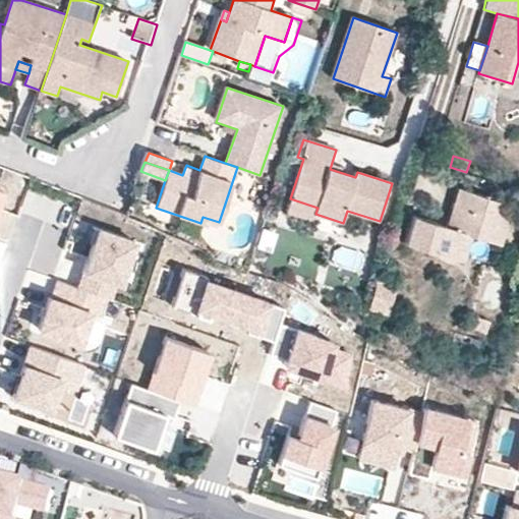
[(407,200),(417,172),(412,170),(403,199),(407,200)]
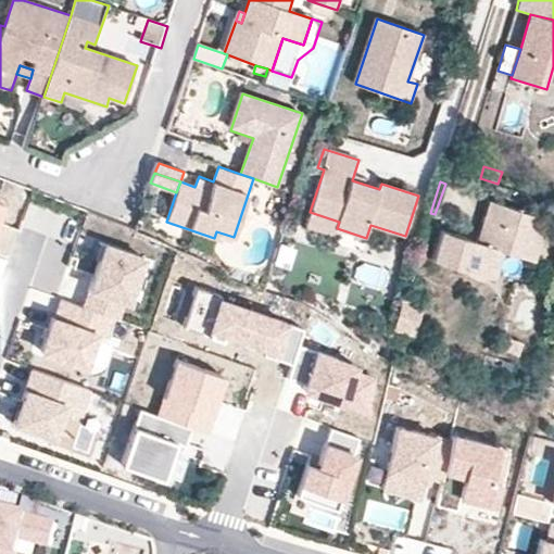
[(534,262),(548,219),(491,202),(478,242),(442,231),(433,261),(493,279),(502,251),(534,262)]
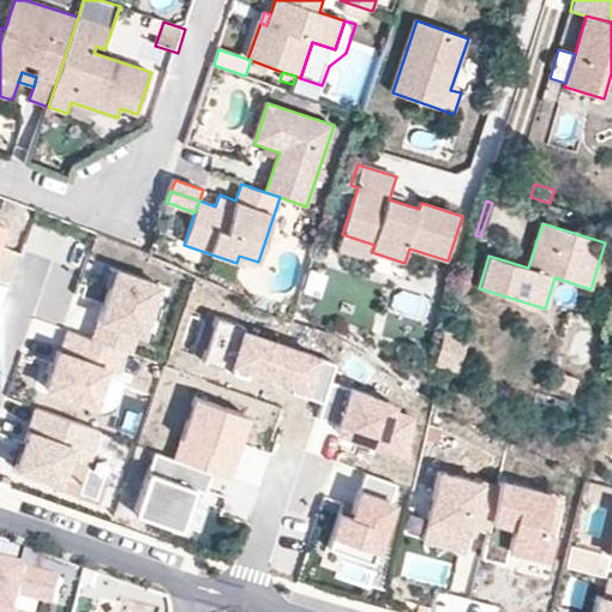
[(372,252),(375,245),(342,234),(337,250),(370,259),(372,252)]
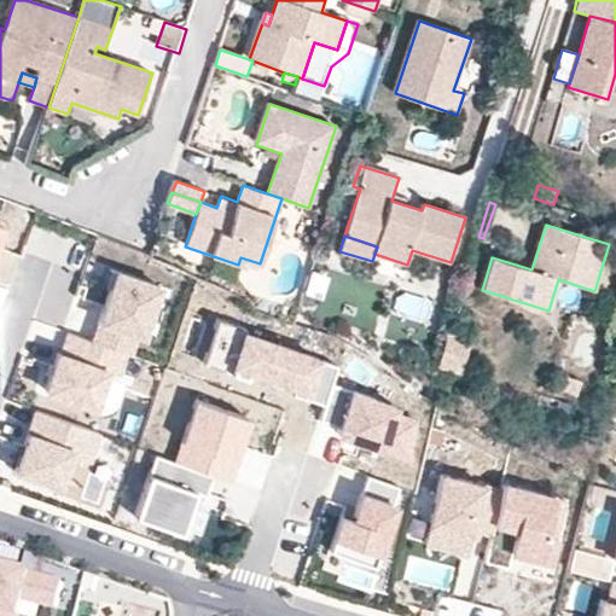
[(118,272),(93,341),(128,353),(131,354),(138,335),(144,336),(161,286),(118,272)]
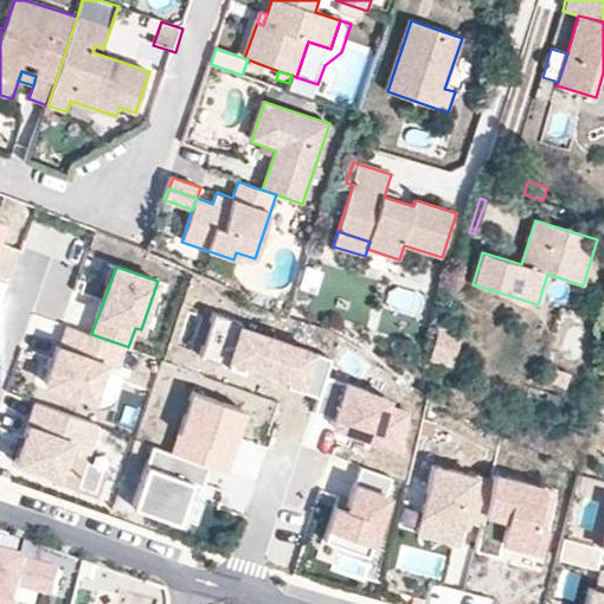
[(327,378),(333,361),(242,329),(244,325),(216,315),(201,357),(242,371),(245,364),(290,380),(288,387),(320,398),(327,378)]
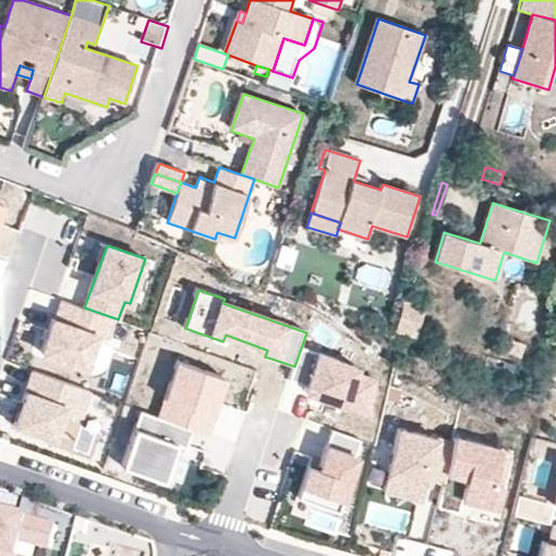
[(415,338),(425,306),(405,300),(395,331),(415,338)]
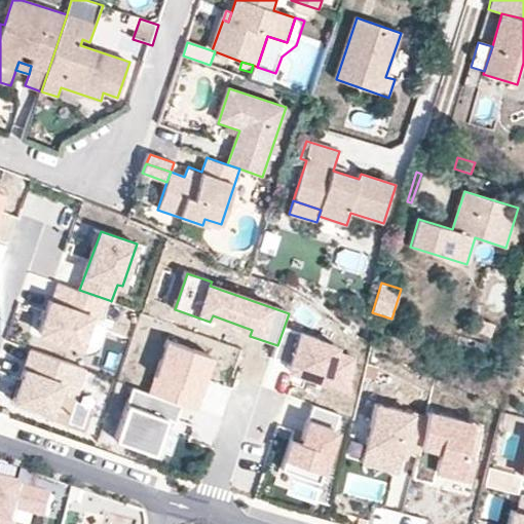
[(79,290),(60,284),(53,301),(50,300),(46,311),(43,320),(39,332),(81,346),(82,341),(89,322),(91,316),(102,320),(109,300),(79,290)]
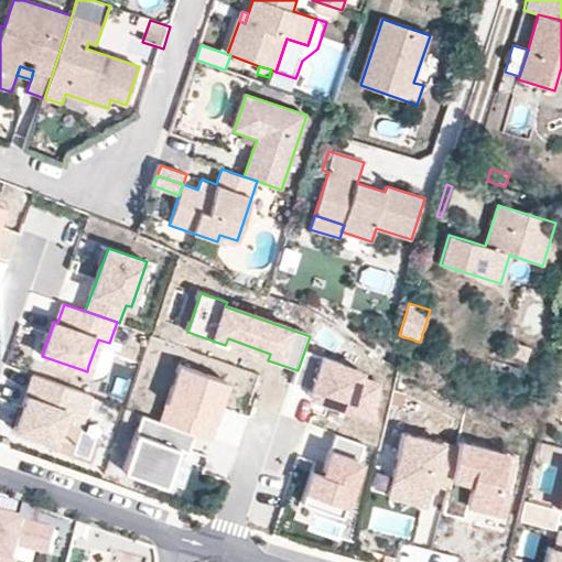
[(531,347),(505,339),(500,353),(527,361),(531,347)]
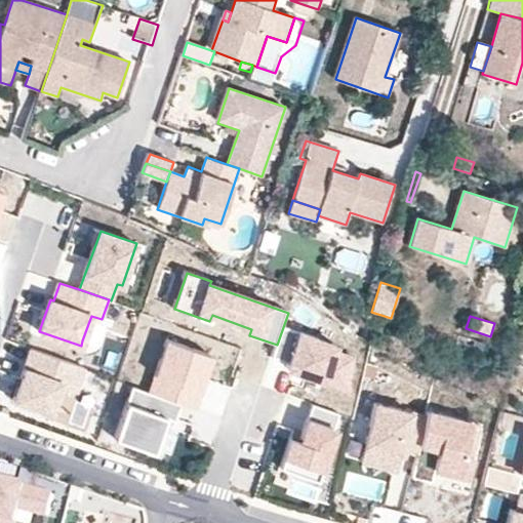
[(89,321),(82,340),(97,346),(105,326),(89,321)]
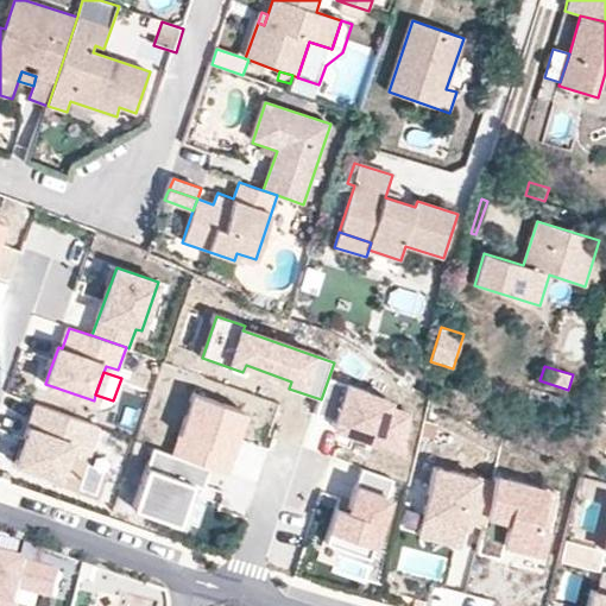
[(339,383),(348,386),(351,379),(341,376),(339,383)]
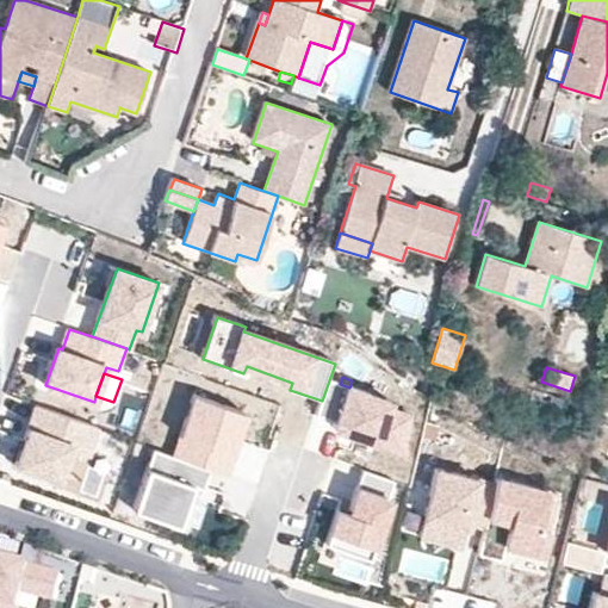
[(335,428),(403,452),(413,416),(390,409),(392,402),(349,388),(340,384),(329,380),(322,401),(317,416),(336,422),(335,428)]
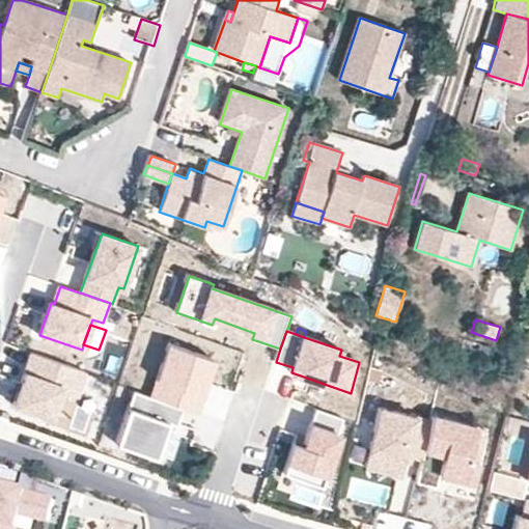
[(183,408),(197,413),(203,394),(200,393),(213,359),(169,343),(150,396),(183,408)]
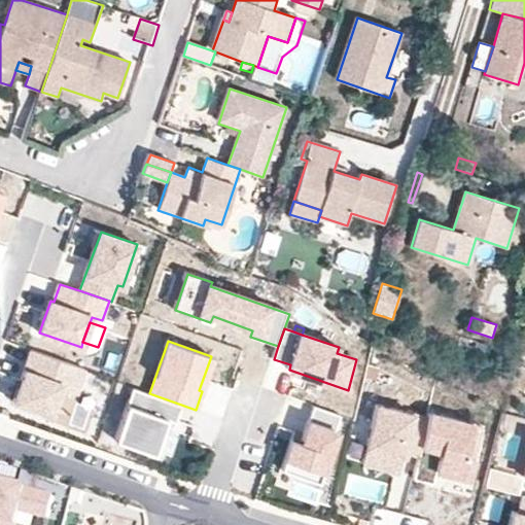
[(83,369),(31,350),(13,401),(49,414),(59,387),(75,393),(83,369)]
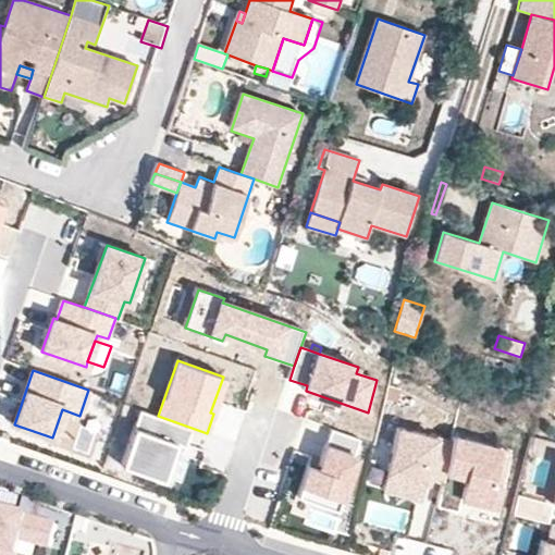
[(158,416),(139,409),(120,464),(162,479),(175,442),(185,445),(192,428),(158,416)]
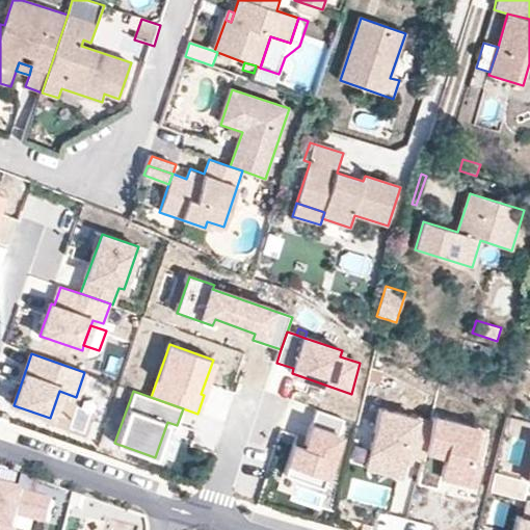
[(344,420),(318,411),(305,447),(295,444),(285,474),(322,486),(340,435),(339,435),(344,420)]
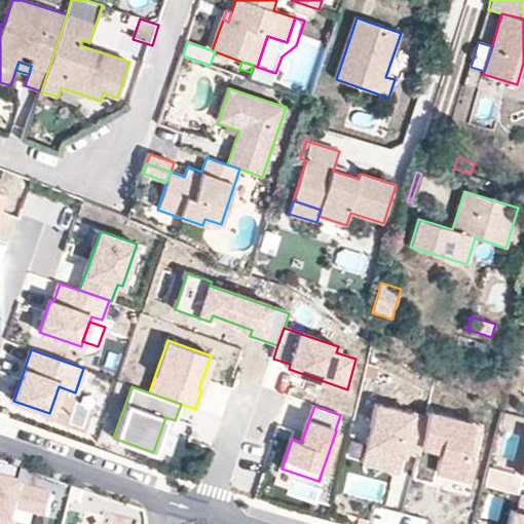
[(418,455),(427,418),(377,406),(362,463),(398,473),(404,451),(418,455)]
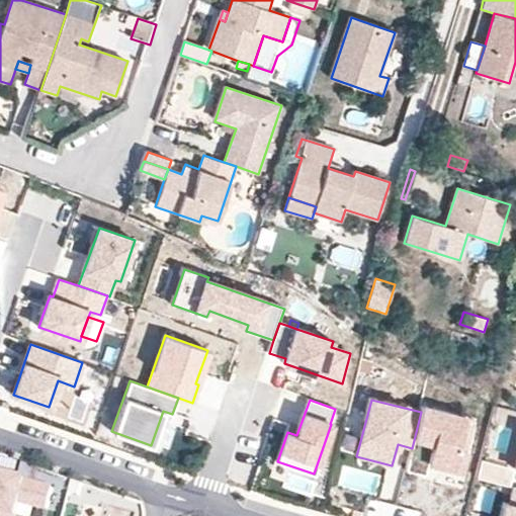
[(466,419),(423,407),(421,412),(412,448),(406,470),(425,476),(429,463),(460,471),(465,451),(458,449),(466,419)]
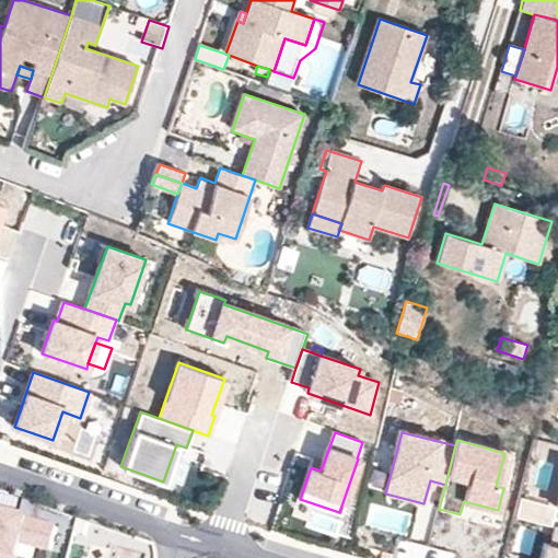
[(21,557),(24,546),(55,554),(60,531),(0,513),(0,557),(21,557)]
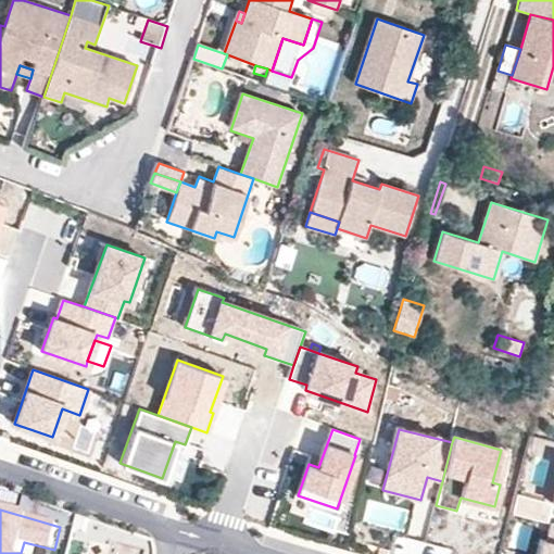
[(553,524),(548,541),(542,540),(539,553),(553,553),(553,524)]
